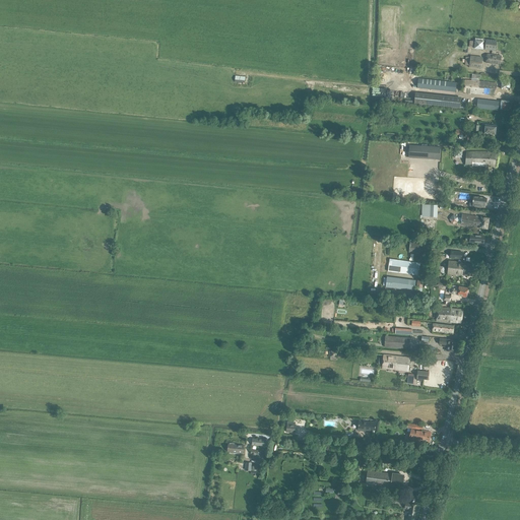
[(475,45),(474,48),(474,49),(496,51),(497,41),(475,39),(475,41),(475,45)]
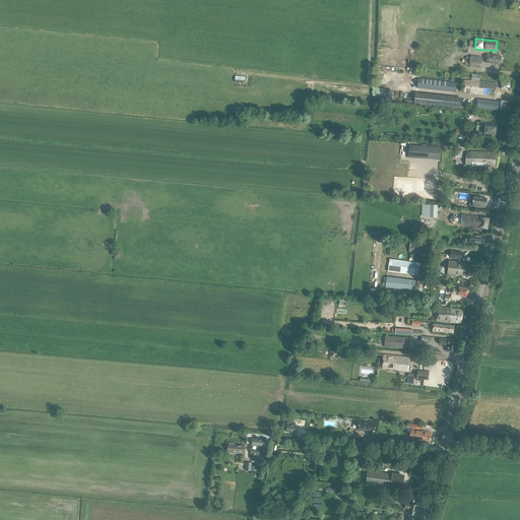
[(465,43),(466,44),(466,47),(465,46),(464,53),(469,53),(469,47),(474,48),(475,45),(475,41),(470,40),(470,41),(468,40),(467,41),(466,41),(465,43)]
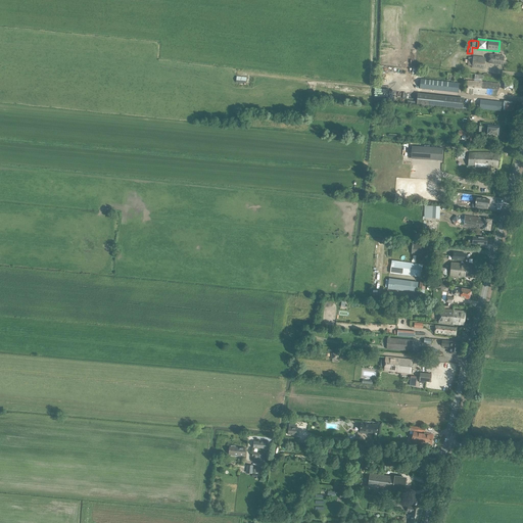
[(505,56),(490,54),(489,63),(504,65),(505,56)]
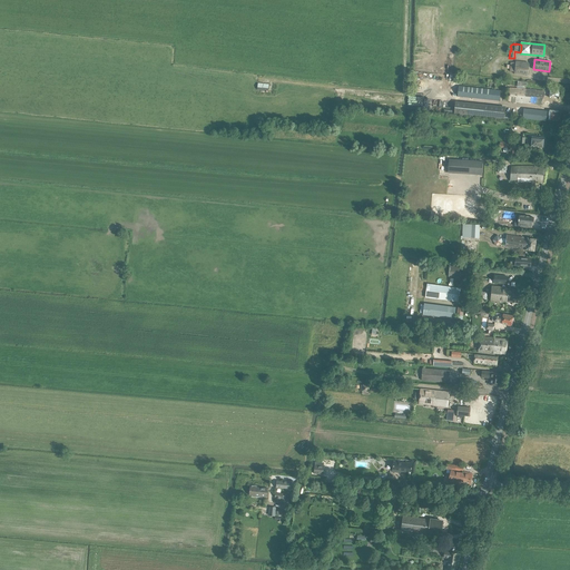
[(528,75),(529,64),(528,64),(516,61),(516,64),(511,62),(510,71),(516,71),(514,74),(528,75)]
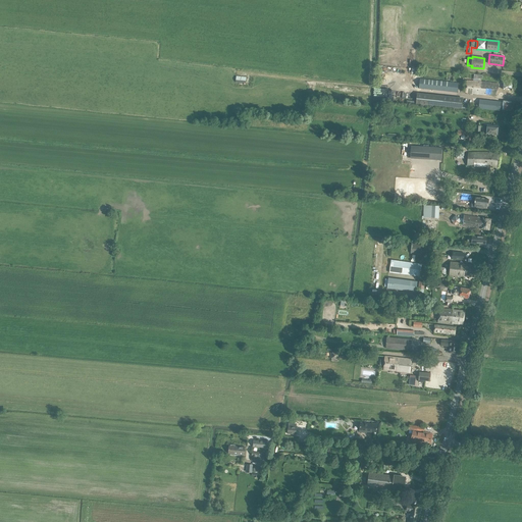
[(419,89),(458,93),(459,83),(420,79),(419,89)]
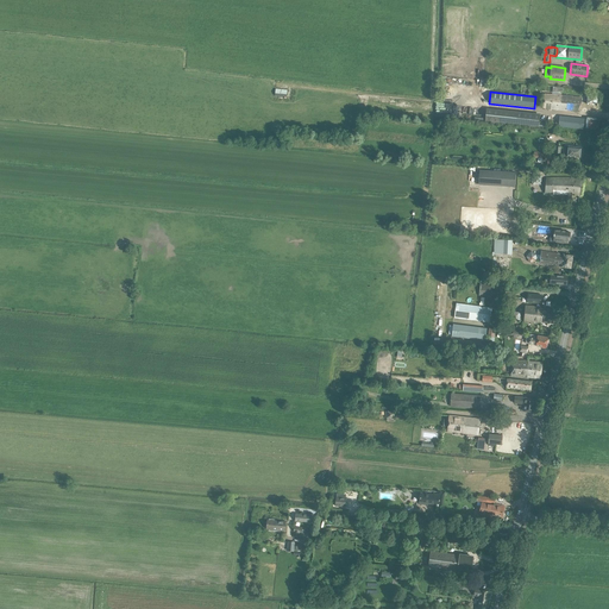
[(556,110),(581,112),(582,98),(553,94),(545,94),(544,108),(556,110)]
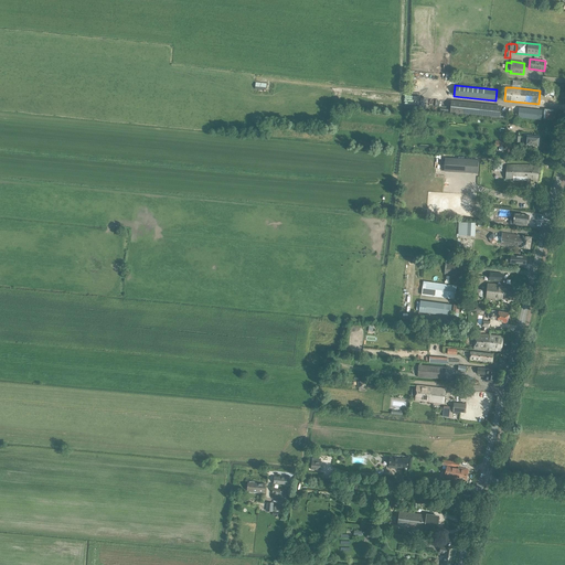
[(555,88),(545,87),(545,96),(554,97),(555,88)]
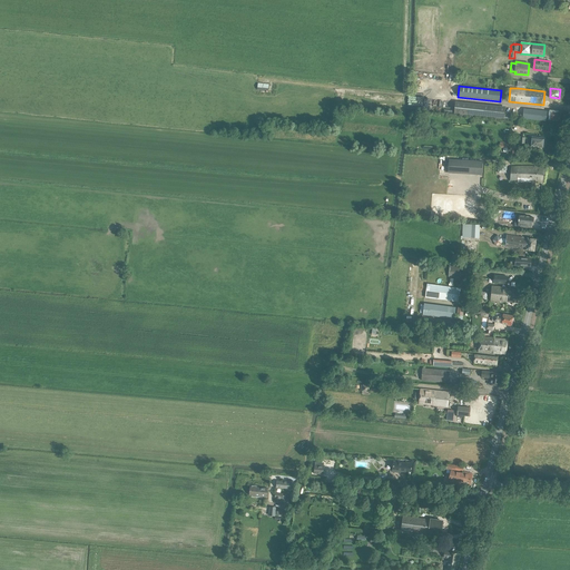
[(455,102),(454,114),(504,120),(504,115),(505,108),(455,102)]
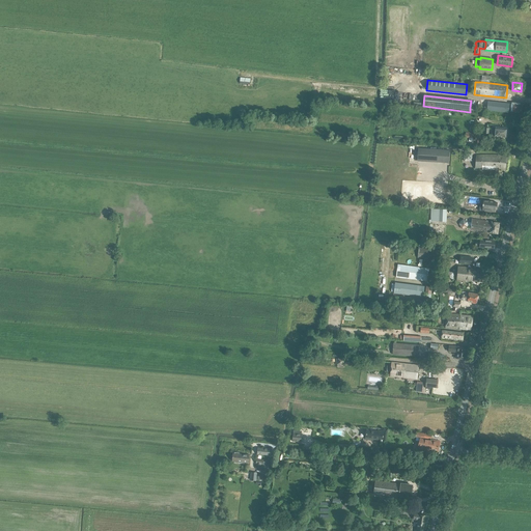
[(487,101),(486,110),(509,113),(510,104),(487,101)]
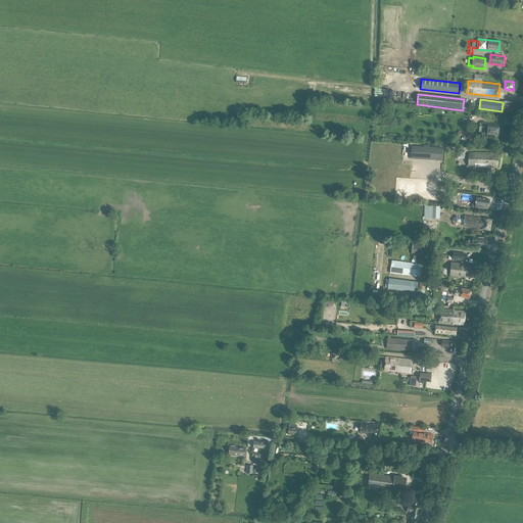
[(513,101),(504,101),(504,110),(512,110),(513,101)]
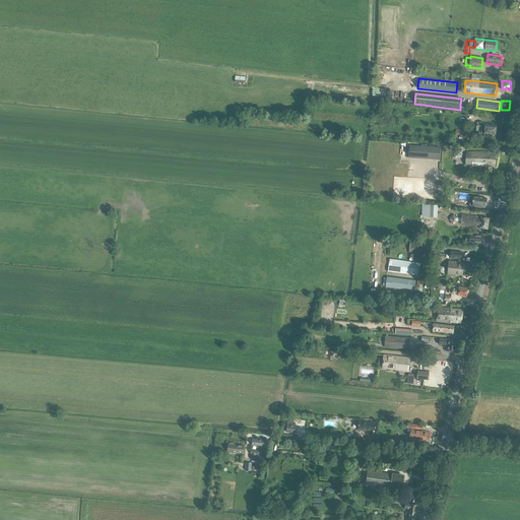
[(497,126),(485,125),(481,125),(481,135),(484,135),(485,134),(496,135),(497,126)]
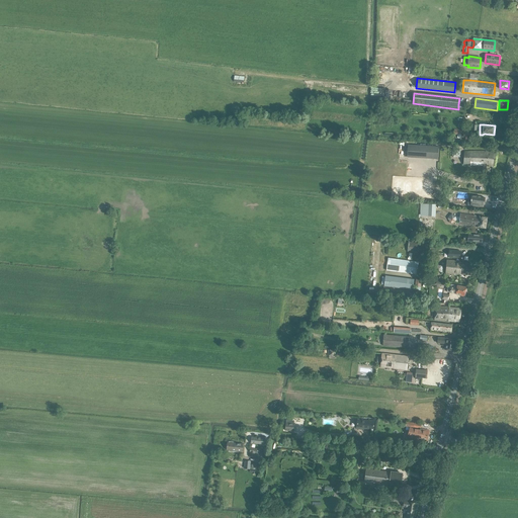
[(408,145),(407,157),(423,158),(423,146),(408,145)]
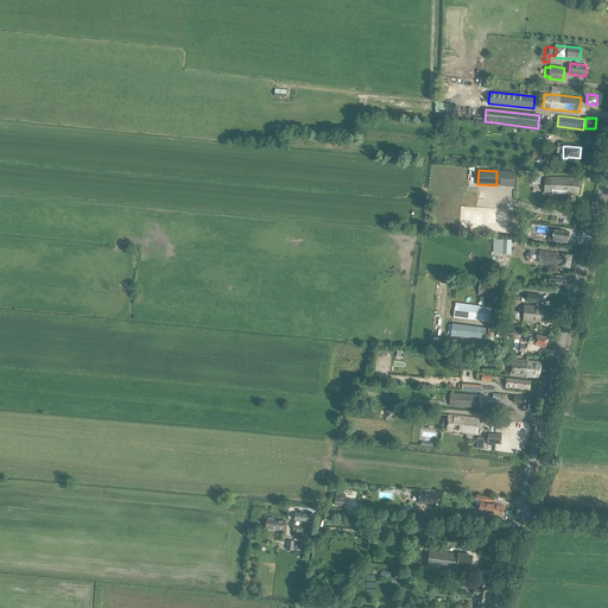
[(496,171),(496,185),(514,187),(514,183),(515,172),(496,171)]
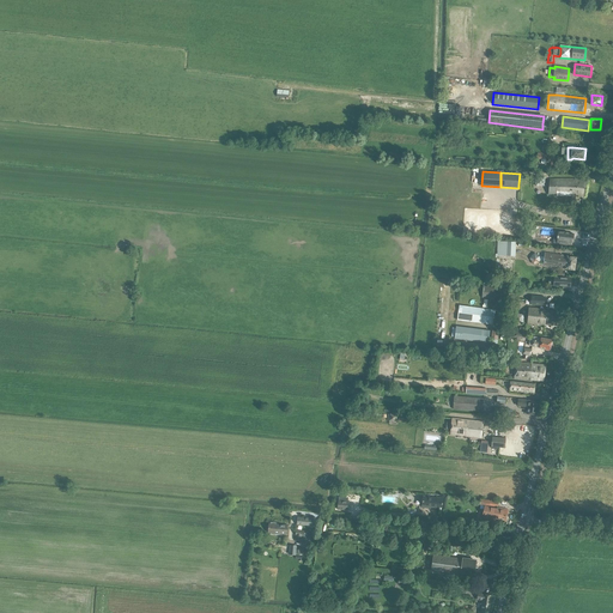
[(572,196),(575,180),(550,180),(548,195),(572,196)]
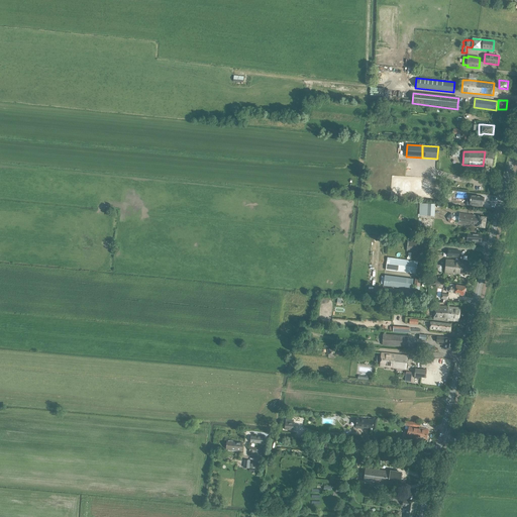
[(485,151),(483,166),(486,166),(492,167),(494,151),(485,151)]
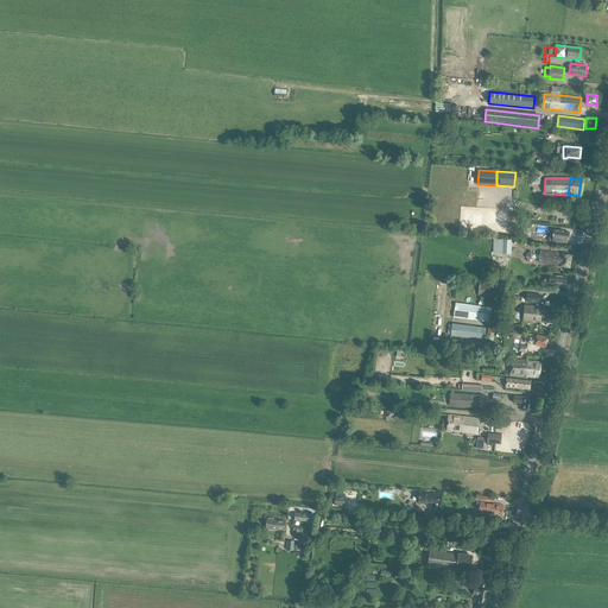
[(553,229),(552,241),(563,242),(563,240),(569,240),(570,233),(561,232),(561,230),(553,229)]
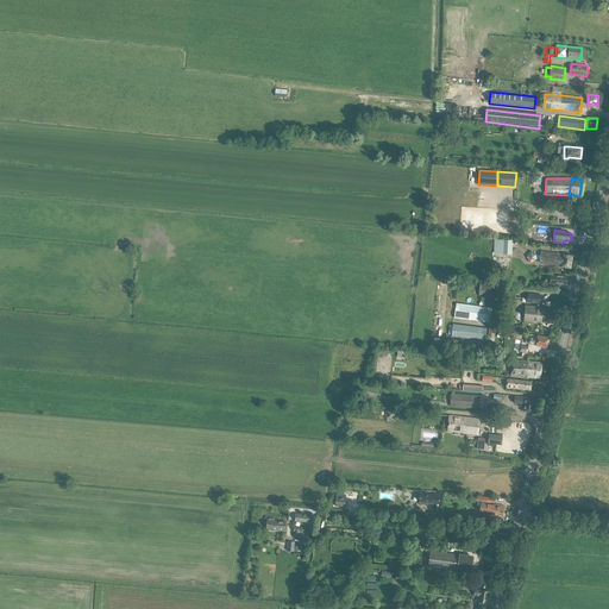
[(495,240),(495,244),(496,244),(496,253),(512,255),(512,244),(512,240),(497,240),(495,240)]
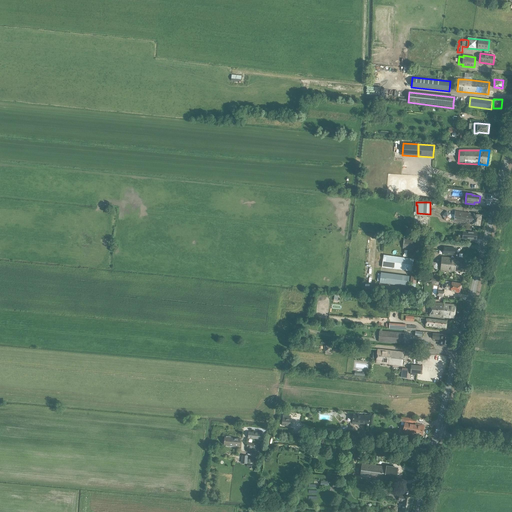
[(472,224),(480,225),(481,215),(470,214),(469,213),(456,211),(454,221),(472,224)]
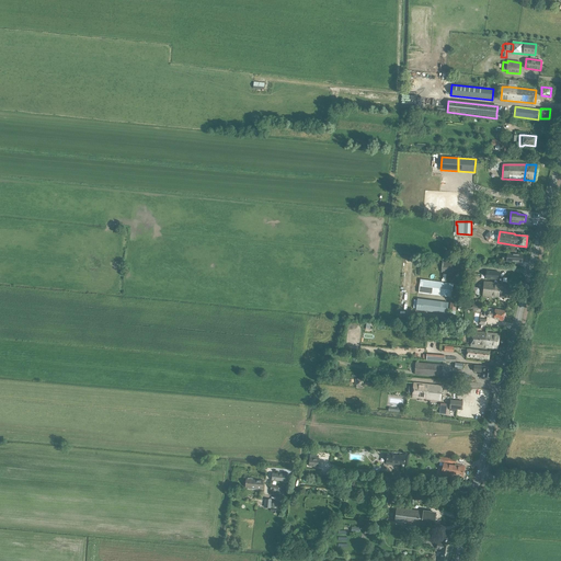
[(507,253),(507,261),(523,263),(523,254),(507,253)]
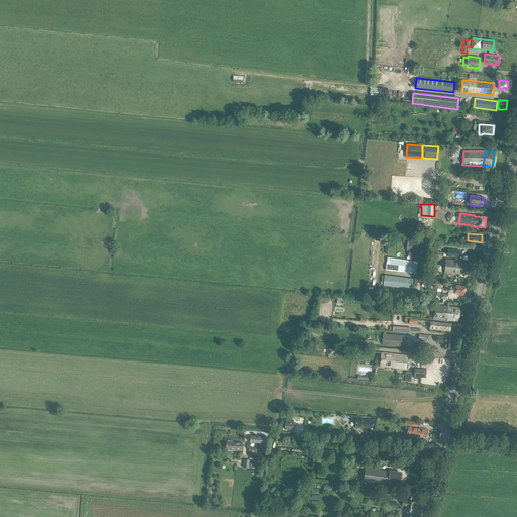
[(429,244),(408,241),(406,250),(428,253),(429,244)]
